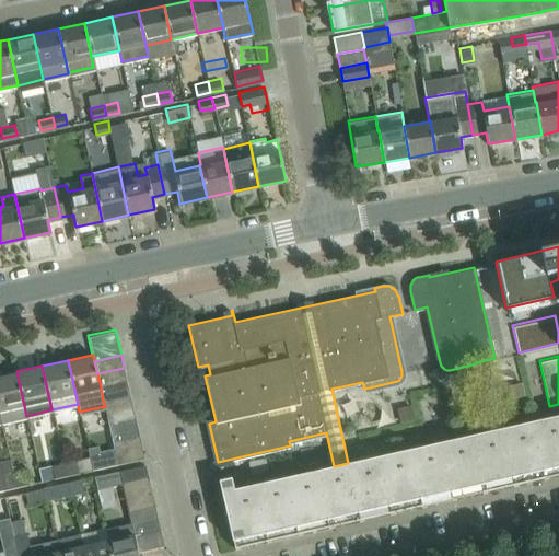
[(127,380),(124,368),(97,373),(101,386),(127,380)]
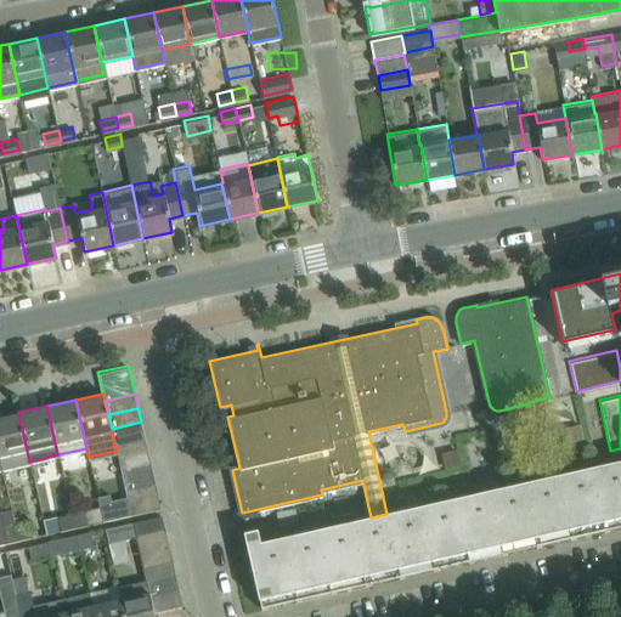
[(29,462),(18,412),(0,417),(0,462),(1,468),(29,462)]
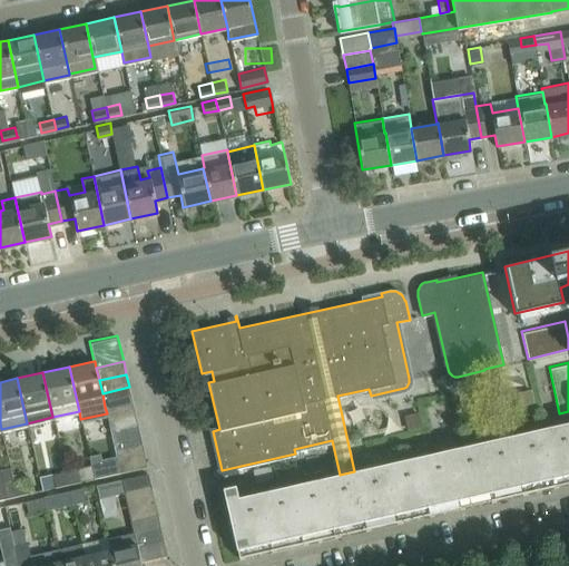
[(133,400),(129,387),(102,393),(105,407),(133,400)]
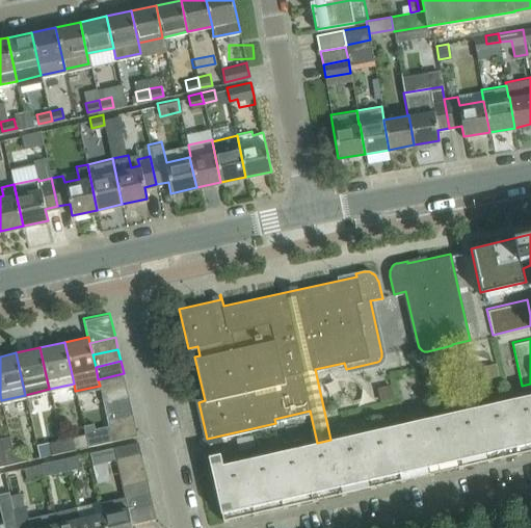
[(498,372),(495,361),(483,363),(485,375),(498,372)]
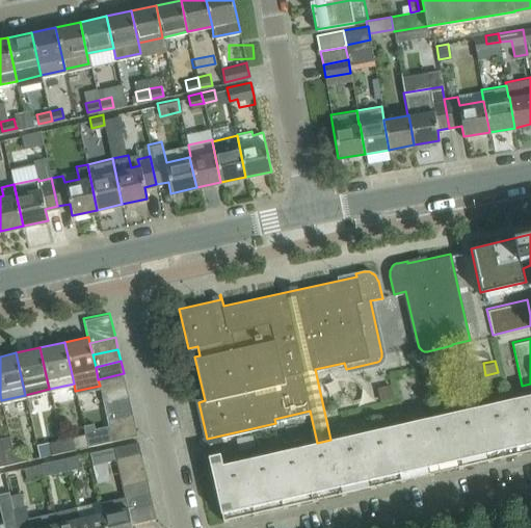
[(126,386),(124,373),(98,379),(100,386),(101,391),(126,386)]
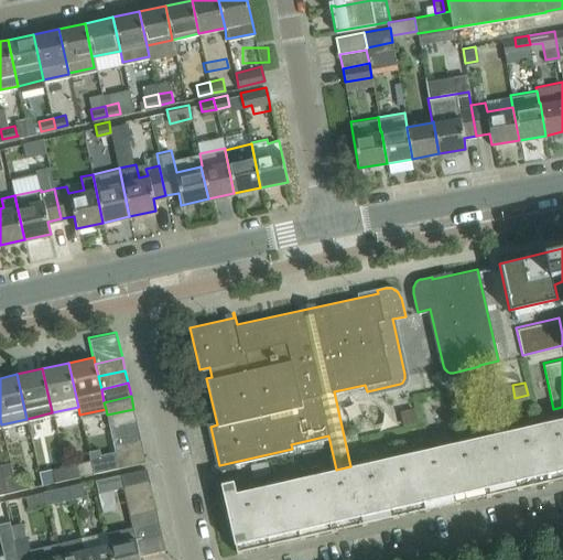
[(137,421),(133,409),(107,415),(109,428),(137,421)]
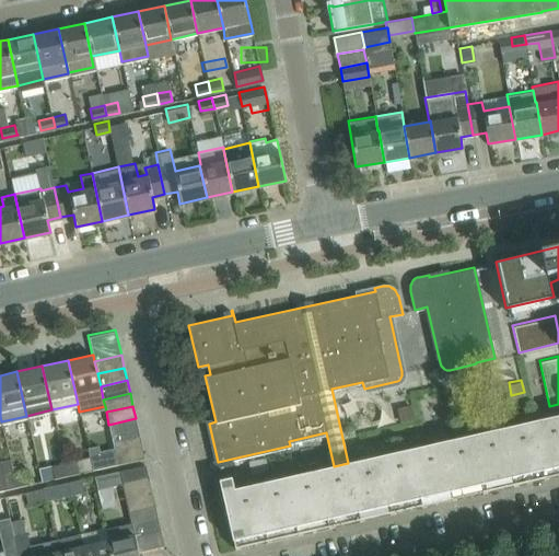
[(234,547),(558,474),(558,415),(348,463),(334,466),(234,489),(232,477),(219,481),(234,547)]
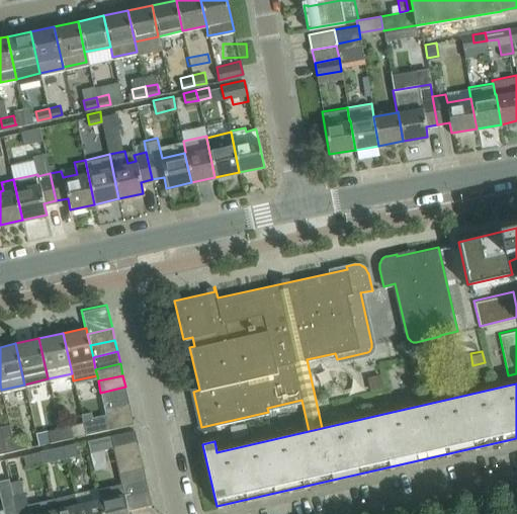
[(127,399),(125,387),(100,393),(103,404),(127,399)]
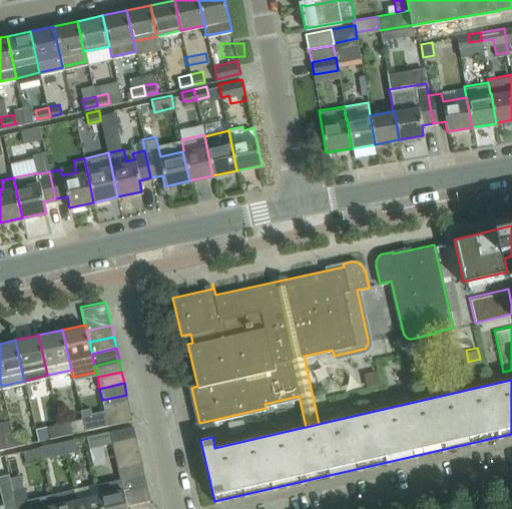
[(129,407),(126,395),(102,400),(104,411),(105,412),(129,407)]
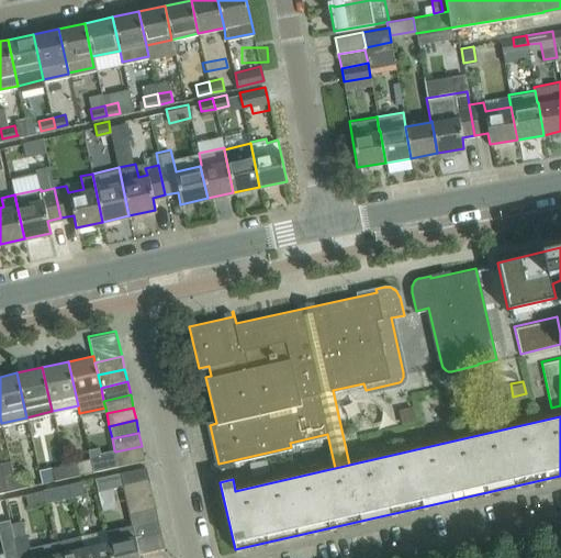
[(83,454),(82,437),(57,441),(58,456),(83,454)]
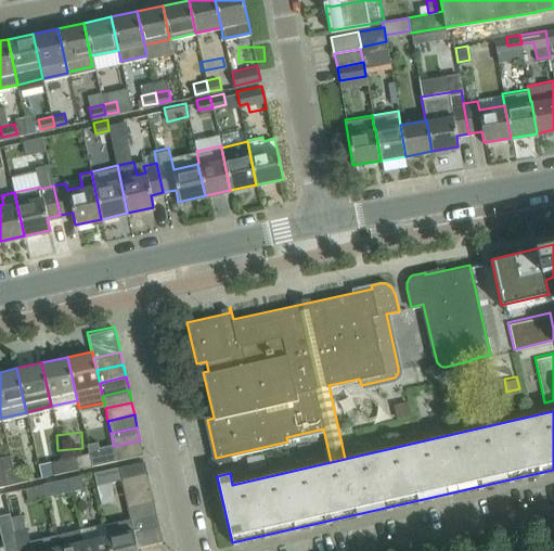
[(143,452),(140,440),(114,446),(116,458),(116,459),(143,452)]
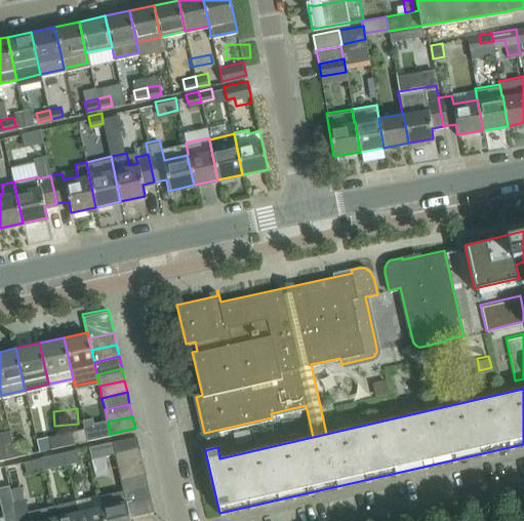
[(107,421),(83,426),(86,438),(110,433),(108,422),(107,421)]
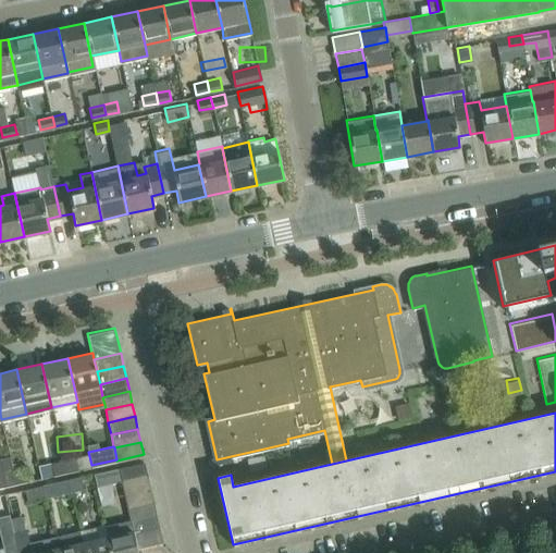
[(91,465),(88,452),(63,457),(66,471),(91,465)]
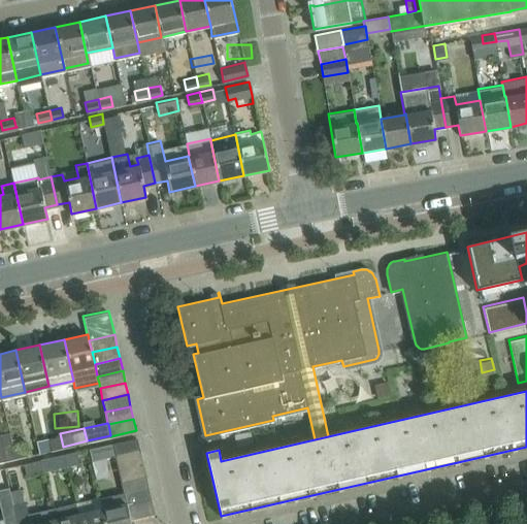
[(63,447),(60,433),(47,436),(51,449),(63,447)]
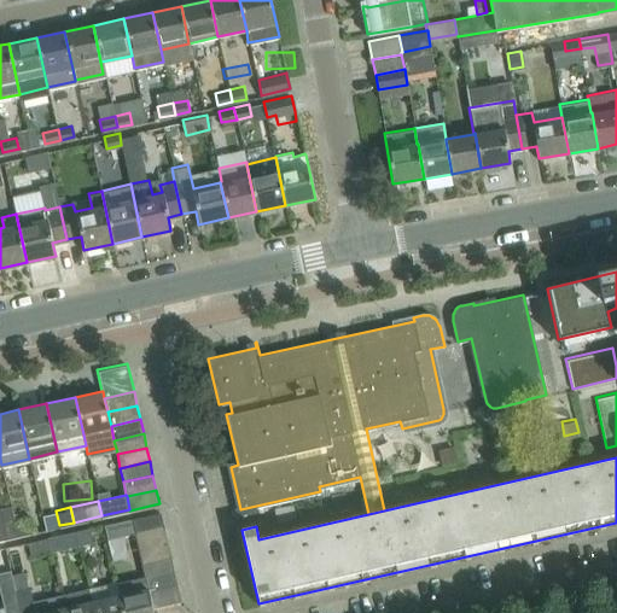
[(34,518),(39,531),(57,525),(52,511),(34,518)]
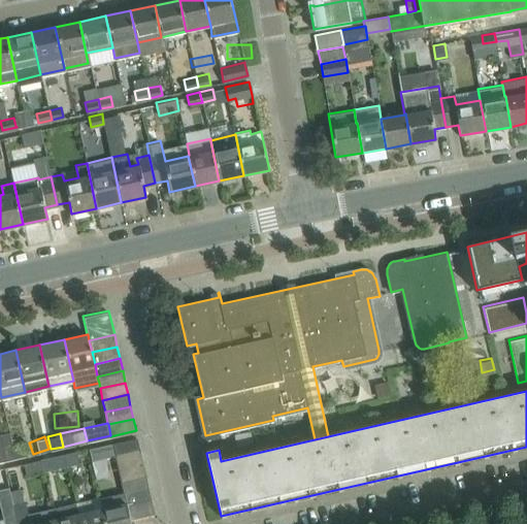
[(114,456),(140,451),(137,437),(112,444),(114,455),(114,456)]
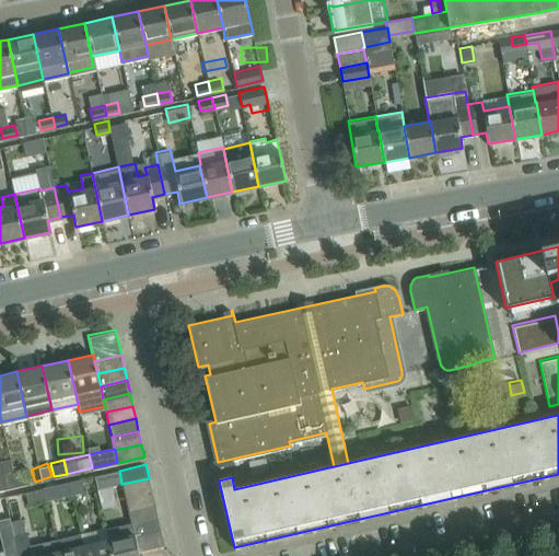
[(28,482),(25,468),(12,472),(15,485),(28,482)]
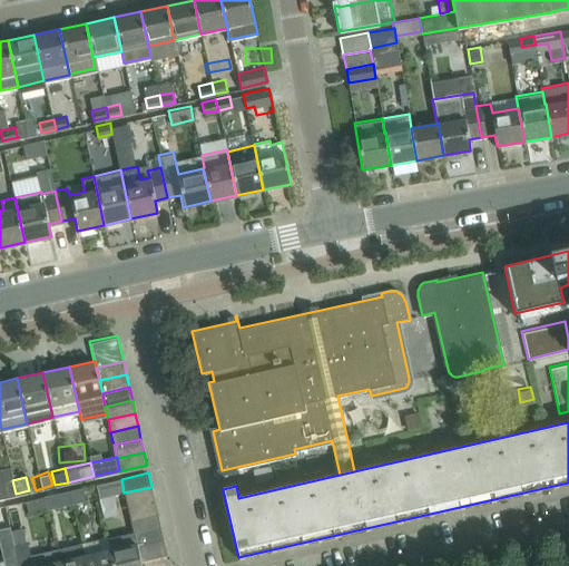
[(120,478),(96,482),(98,497),(124,491),(121,479),(120,478)]
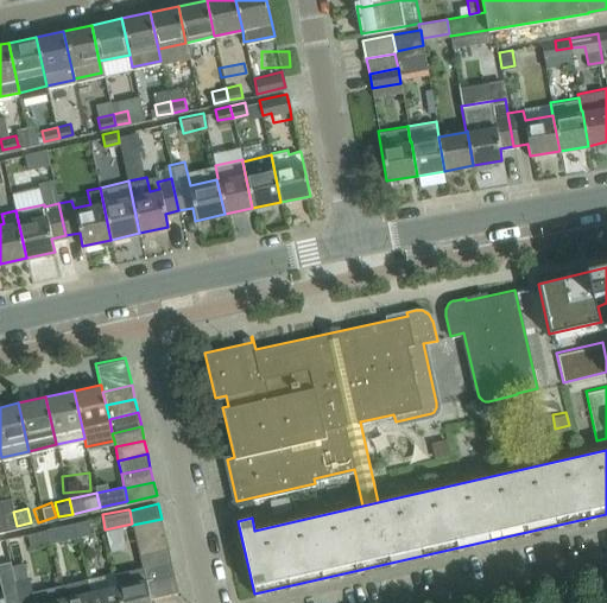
[(17,526),(13,512),(0,514),(0,529),(4,528),(17,526)]
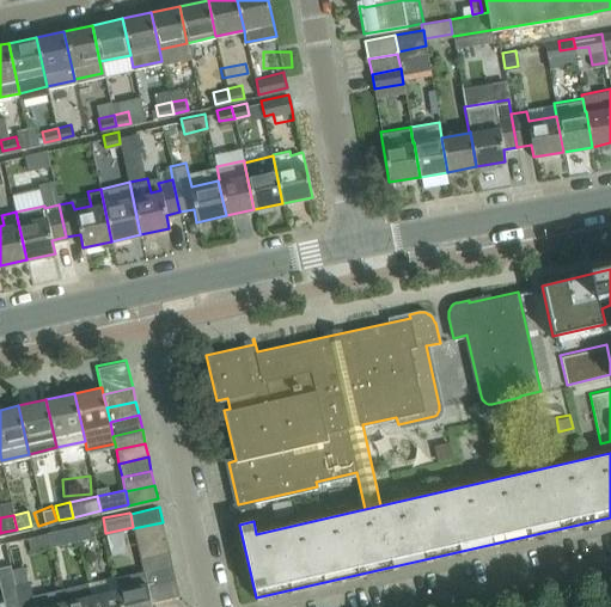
[(91,535),(89,521),(74,523),(78,539),(91,535)]
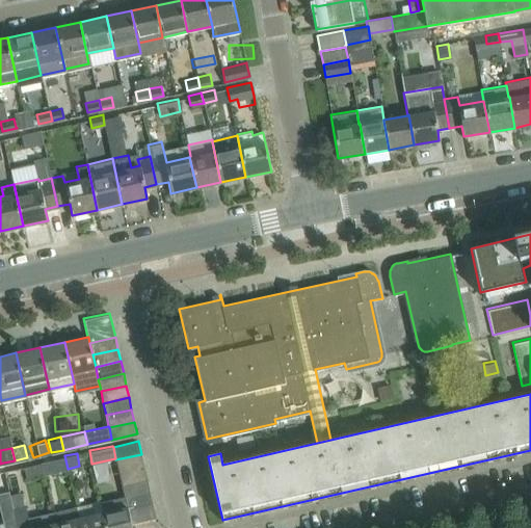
[(143,467),(141,454),(115,459),(118,472),(143,467)]
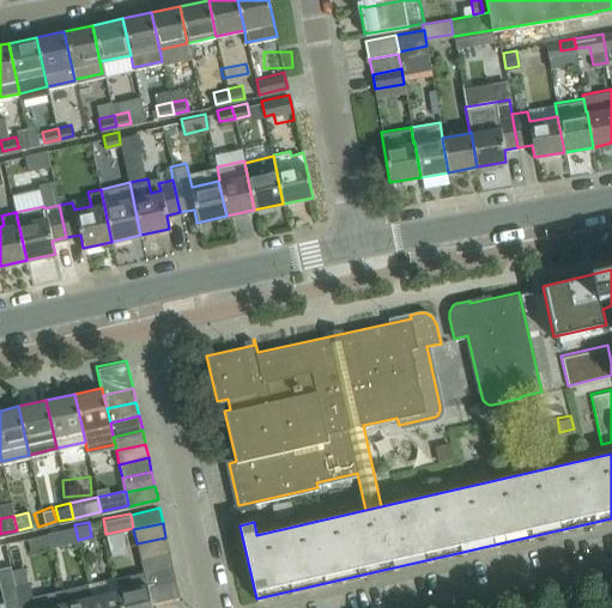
[(78,540),(74,524),(46,530),(49,546),(78,540)]
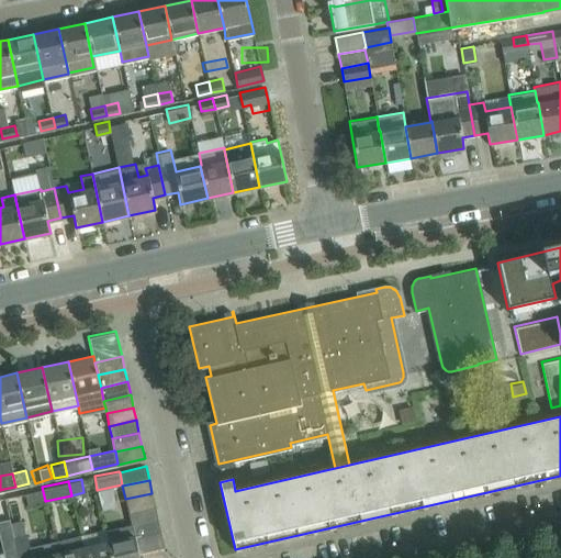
[(155,506),(152,493),(125,499),(128,513),(155,506)]
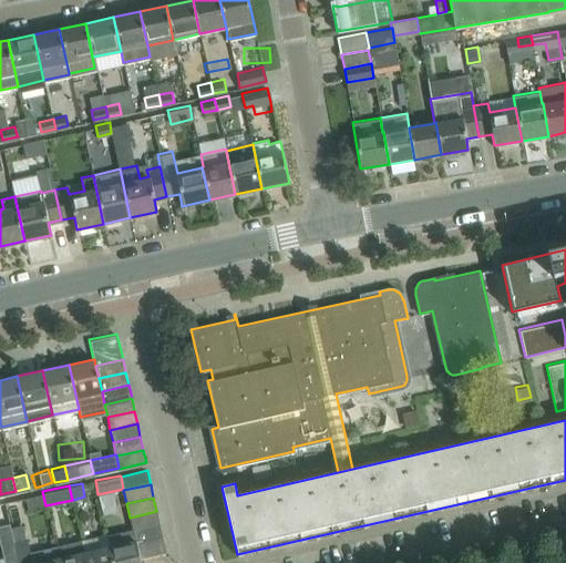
[(160,524),(156,511),(130,518),(133,531),(160,524)]
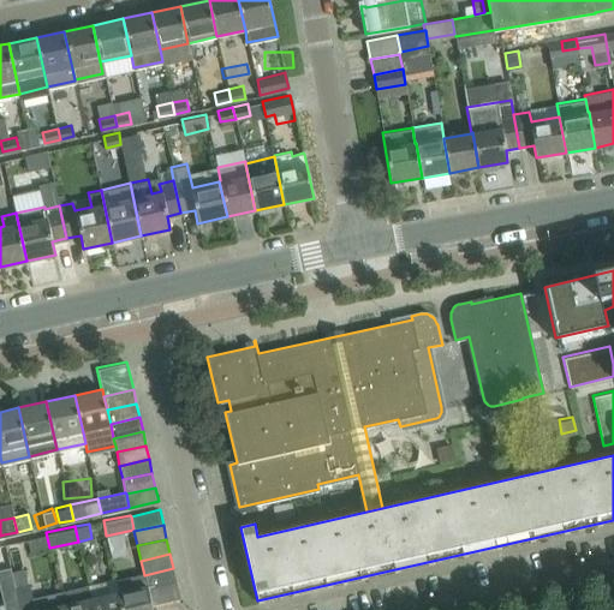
[(19,609),(11,569),(10,566),(0,567),(0,588),(5,609),(19,609)]
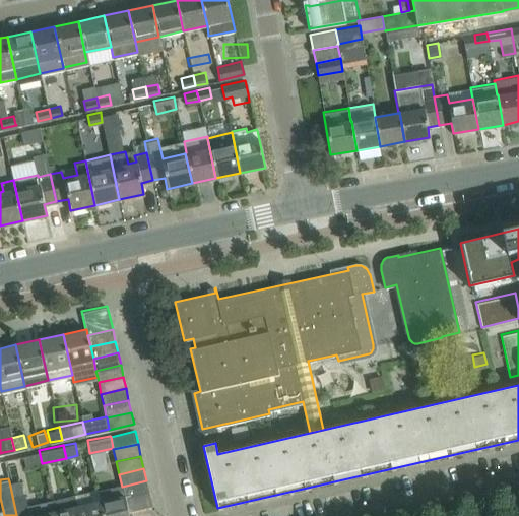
[(9,481),(16,515),(53,515),(51,501),(27,506),(24,493),(23,494),(19,479),(9,481)]
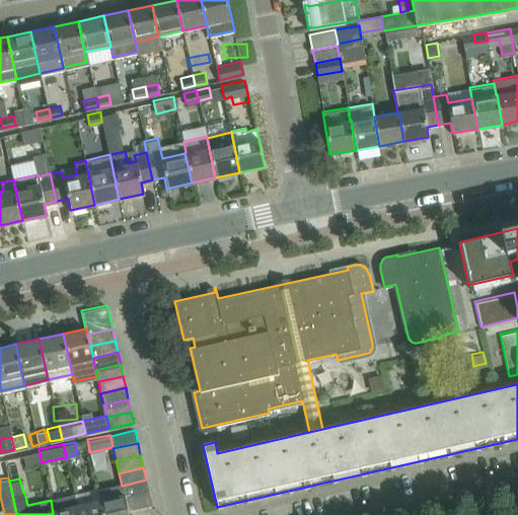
[(149,492),(146,480),(122,486),(124,493),(125,493),(126,497),(149,492)]
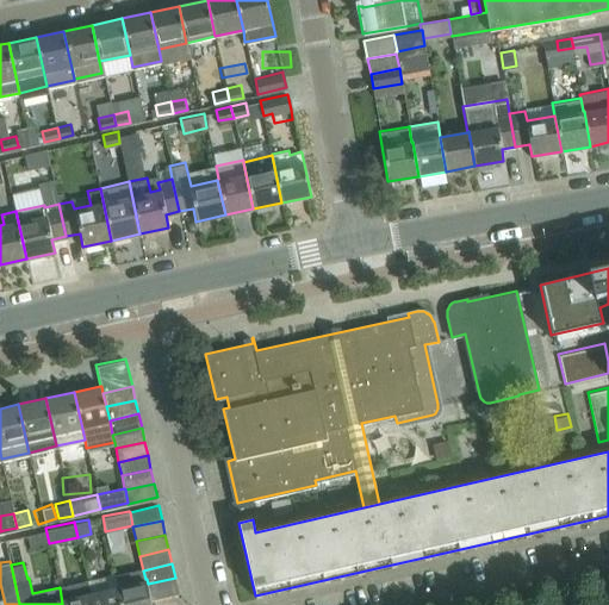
[(151,604),(151,599),(148,584),(147,579),(145,579),(143,571),(142,567),(115,573),(120,604),(151,604)]
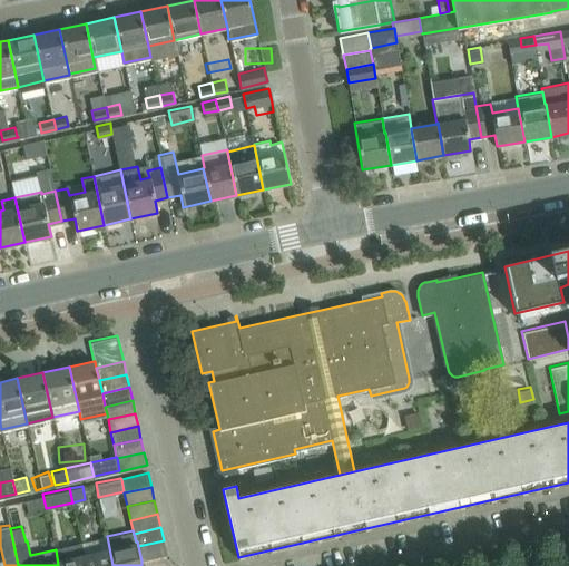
[(113,565),(107,536),(80,542),(86,565),(113,565)]
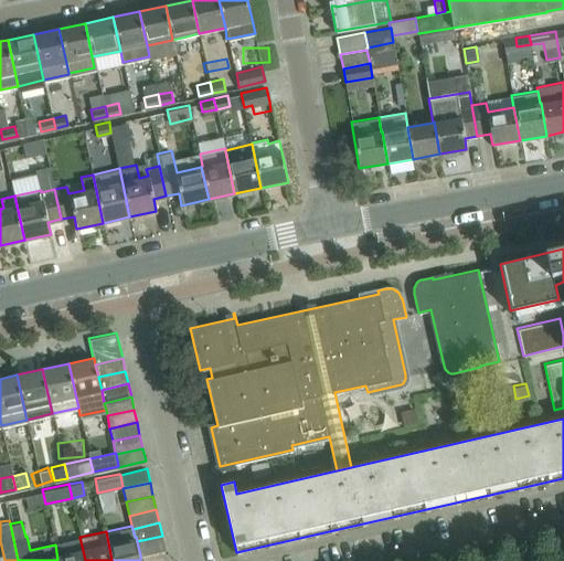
[(166,549),(162,536),(137,541),(140,556),(166,549)]
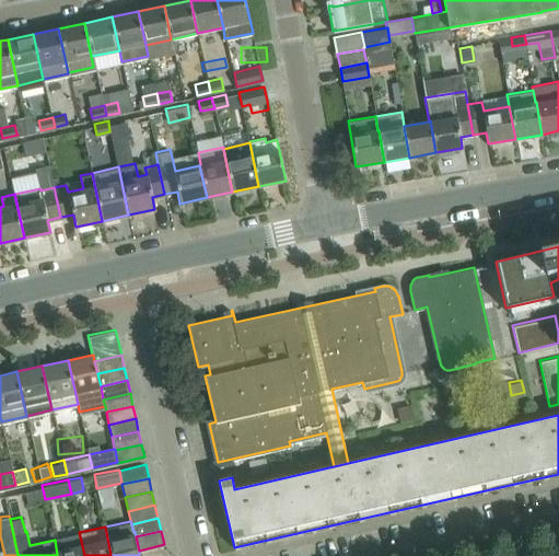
[(84,555),(79,532),(54,537),(55,540),(57,555),(84,555)]
